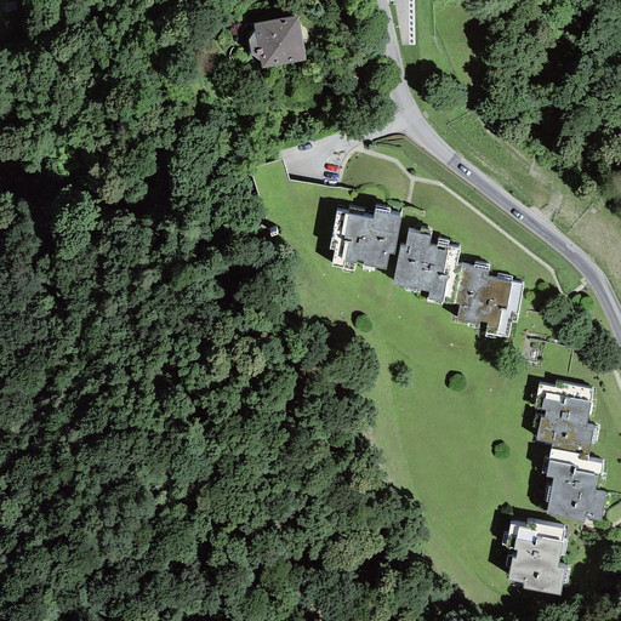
[(261,69),(306,61),(298,16),(254,24),(255,32),(249,40),(251,53),(260,62),(261,69)]
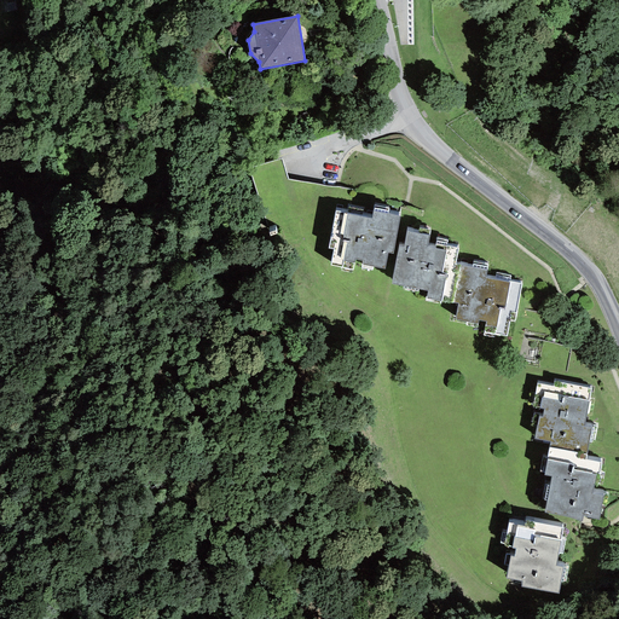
[(388,253),(393,254),(400,217),(372,212),(372,219),(336,210),(329,248),(334,249),(331,266),(353,270),(356,259),(363,261),(363,264),(385,270),(388,253)]
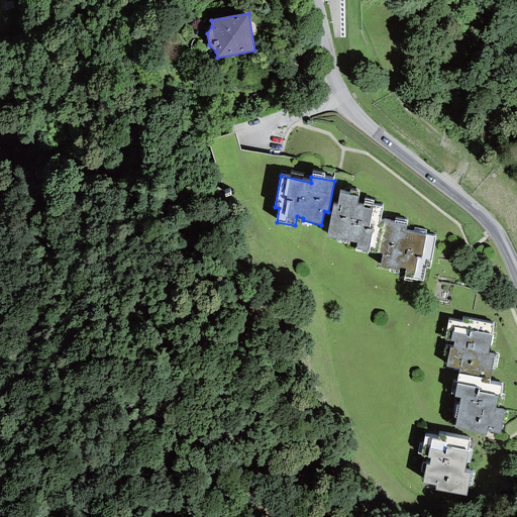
[(370,251),(379,252),(385,222),(381,221),(383,207),(365,204),(363,208),(357,206),(359,192),(351,191),(349,195),(339,194),(337,206),(333,205),(327,237),(357,243),(356,249),(370,251)]
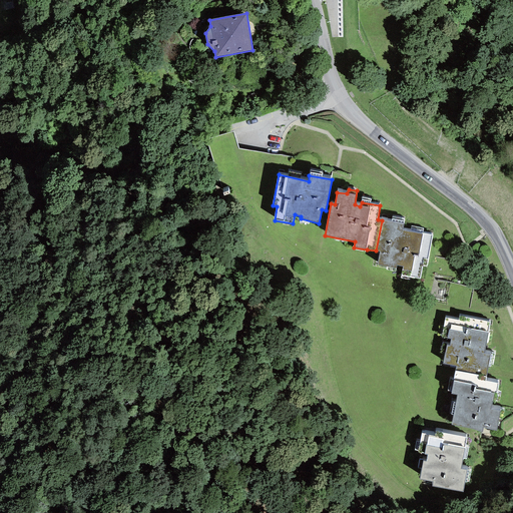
[(401,276),(420,279),(423,266),(427,267),(432,235),(423,233),(423,234),(402,230),(404,223),(382,220),(376,250),(380,251),(378,265),(396,269),(397,266),(403,267),(403,270),(401,276)]
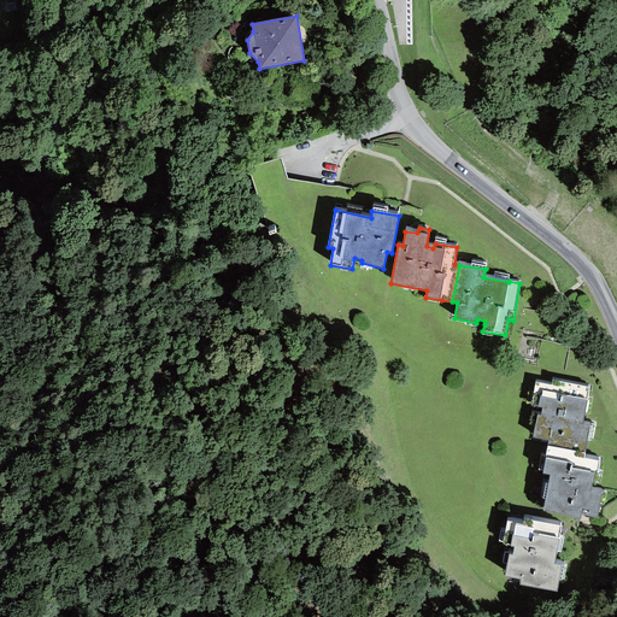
[(547,446),(585,453),(588,427),(582,425),(589,388),(552,381),(552,385),(535,382),(530,406),(542,409),(541,416),(538,416),(534,438),(548,441),(547,446)]
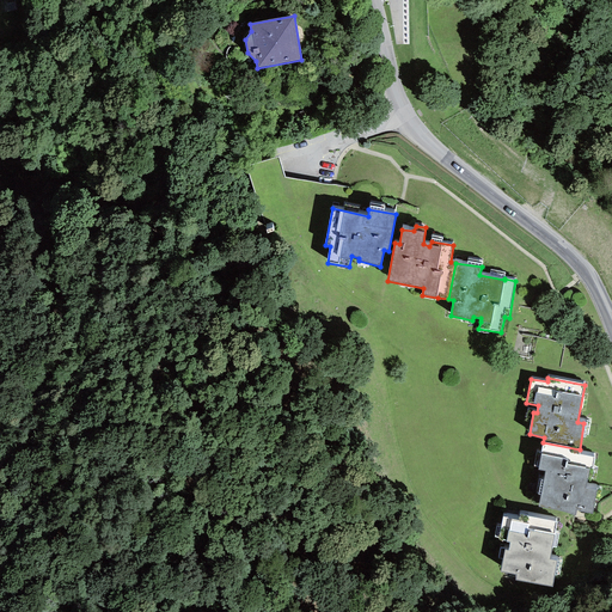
[(545,471),(538,507),(575,515),(576,510),(593,514),(595,490),(586,488),(588,470),(593,470),(595,458),(579,454),(580,450),(543,442),(538,470),(545,471)]
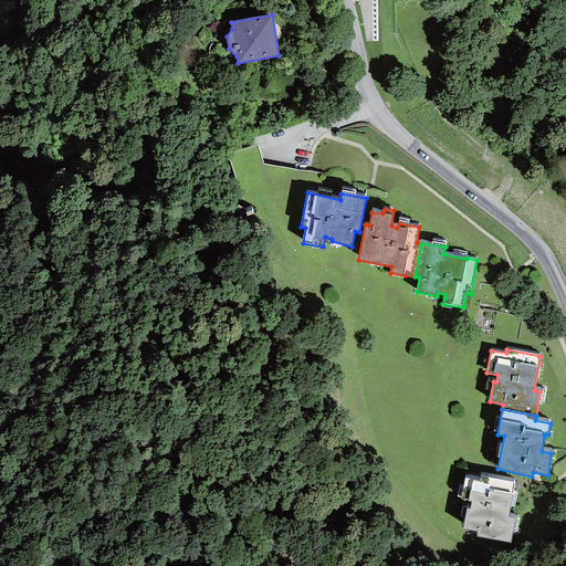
[(515,483),(481,477),(480,481),(465,479),(461,500),(468,500),(468,502),(471,502),(471,510),(467,509),(463,528),(478,532),(477,536),(511,543),(515,520),(509,517),(515,483)]
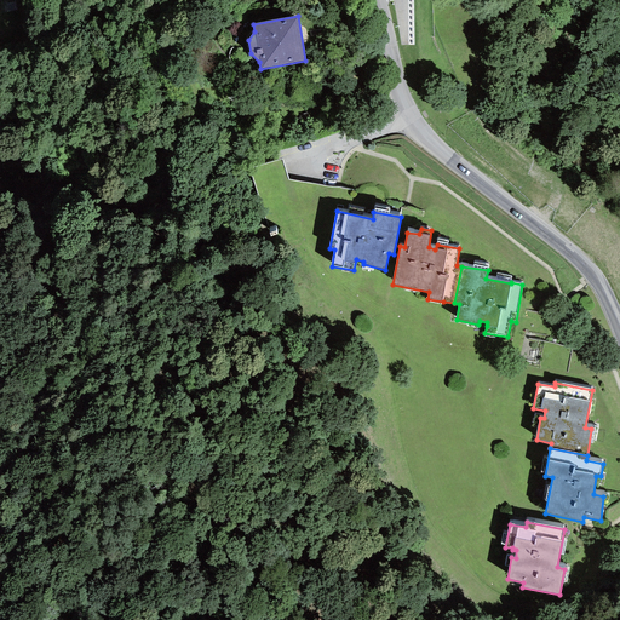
All buildings are outlined.
